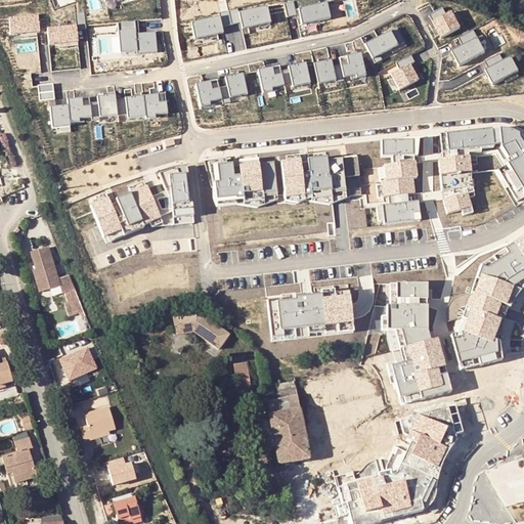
[(290,0),(286,1),(289,15),(298,13),(295,0),(290,0)]
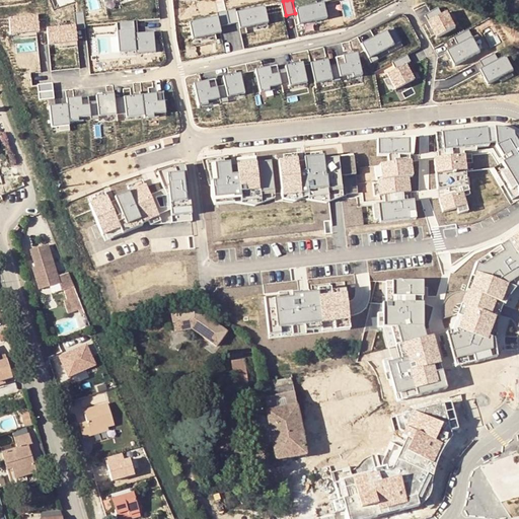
[(324,0),(297,6),(300,22),(327,16),(324,0)]
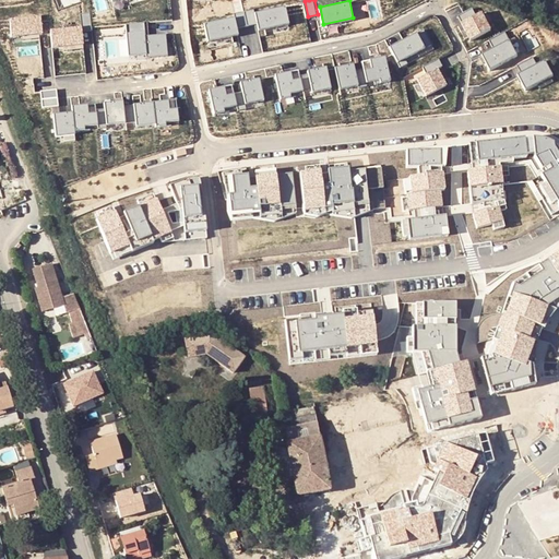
[(256,7),(246,9),(249,24),(259,22),(260,28),(290,22),(286,4),(257,11),(256,7)]
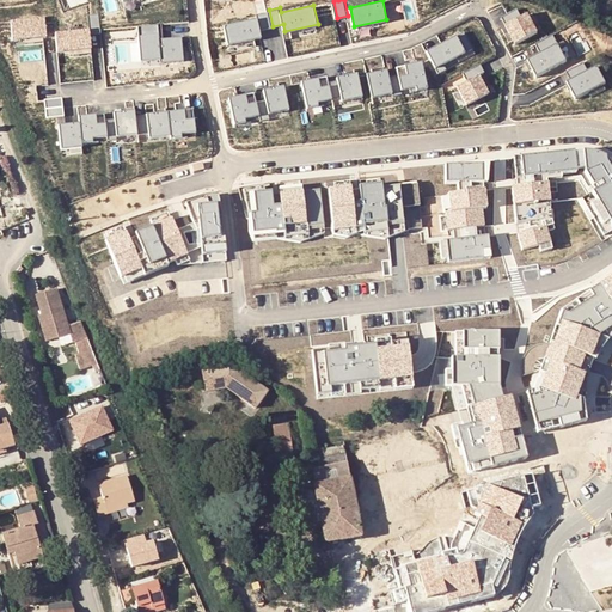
[(501,16),(515,42),(537,31),(528,12),(521,16),(518,7),(501,16)]
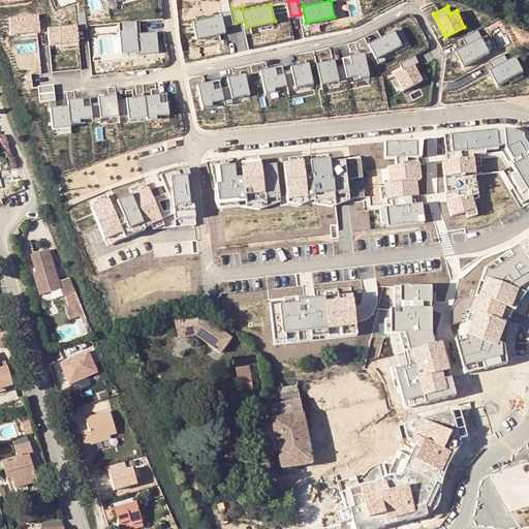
[(224,14),(195,21),(198,37),(227,31),(225,25),(236,23),(232,8),(223,10),(224,14)]
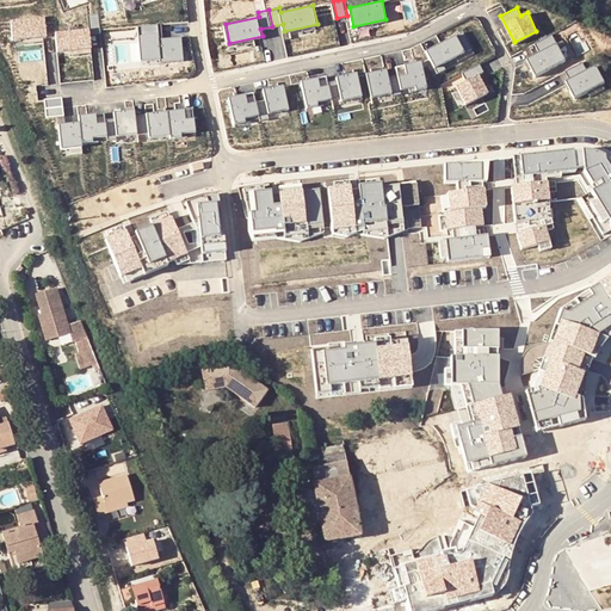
[(57,31),(60,49),(94,45),(92,31),(103,30),(100,11),(91,12),(92,28),(57,31)]
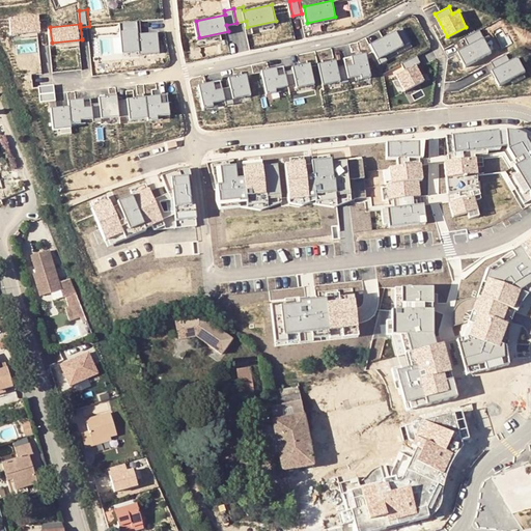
[(42,14),(12,17),(15,32),(44,29),(42,14)]
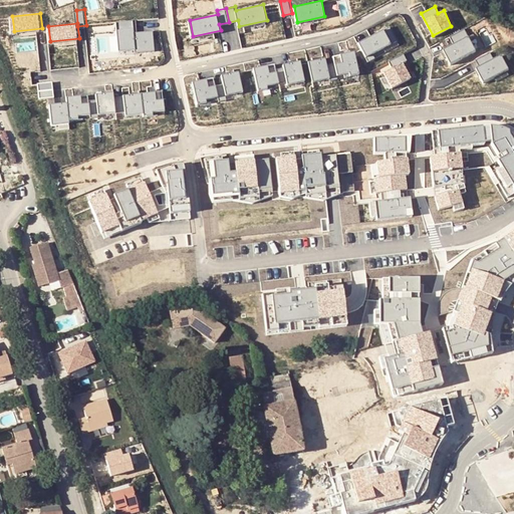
[(135,19),(117,20),(120,49),(137,48),(137,51),(157,49),(155,29),(136,30),(135,19)]
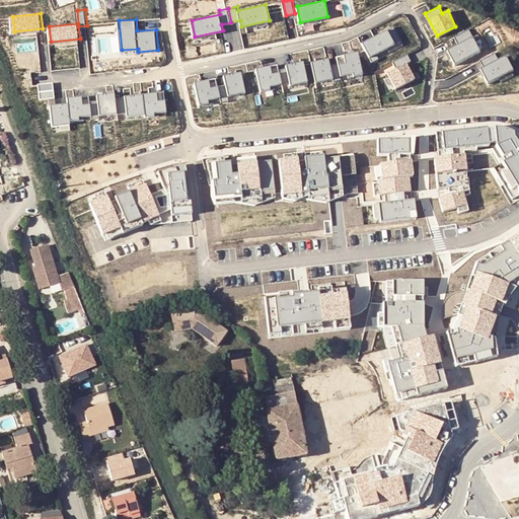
[(400,40),(393,25),(363,42),(372,59),(378,56),(376,53),(400,40)]
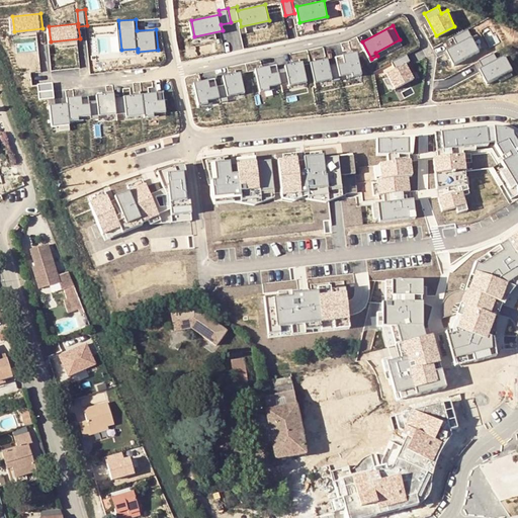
[(457,44),(446,49),(454,64),(480,50),(467,27),(453,35),(457,44)]
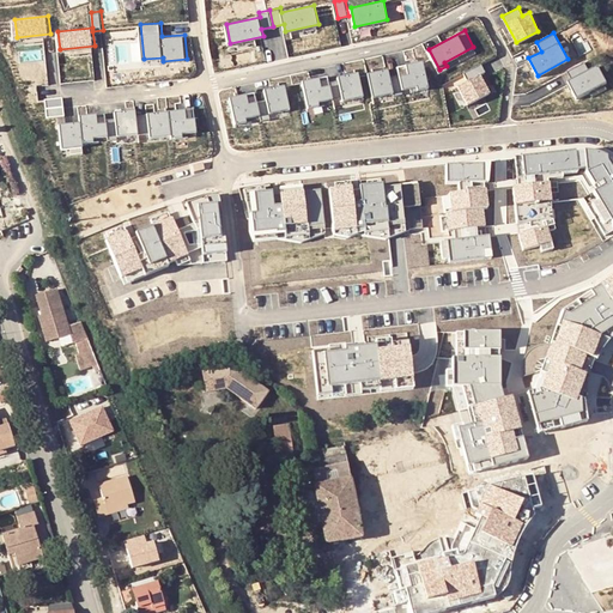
[(400,72),(404,89),(412,86),(412,91),(429,87),(423,60),(399,65),(400,72)]
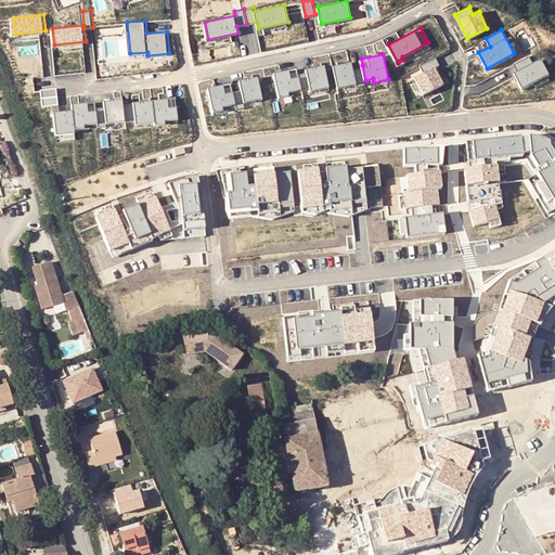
[(529,54),(513,63),(517,71),(514,73),(521,88),(549,74),(541,59),(533,62),(529,54)]
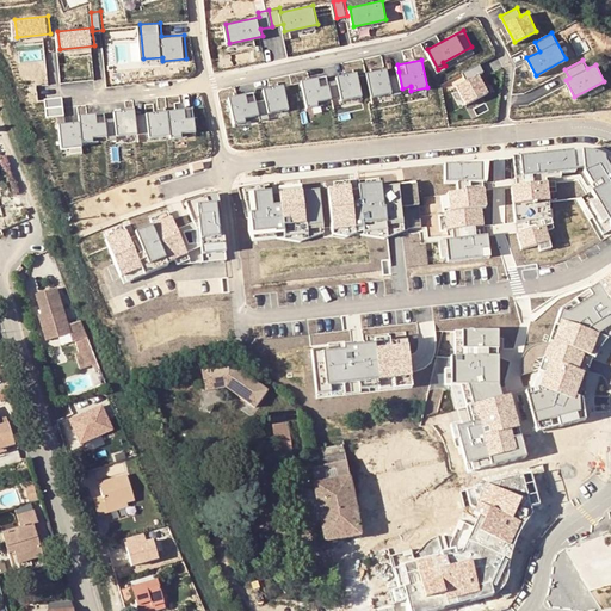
[(463,80),(456,84),(466,103),(488,91),(481,76),(479,73),(483,69),(480,61),(458,73),(463,80)]
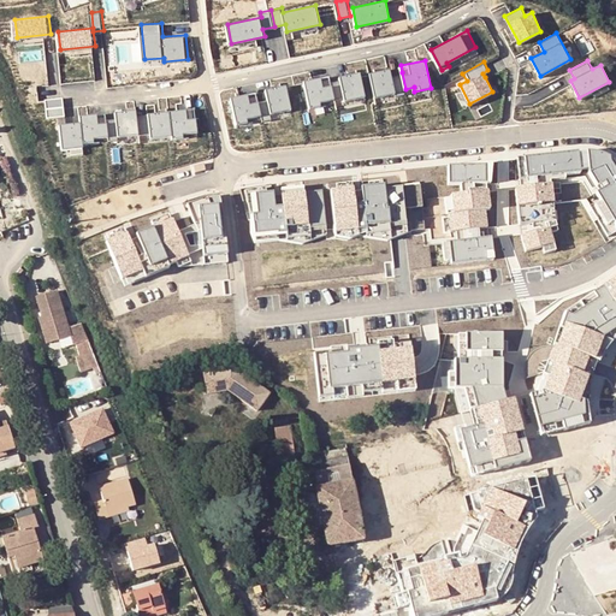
[(391,67),(371,72),(375,96),(396,93),(396,95),(407,93),(406,89),(402,72),(392,75),(391,67)]
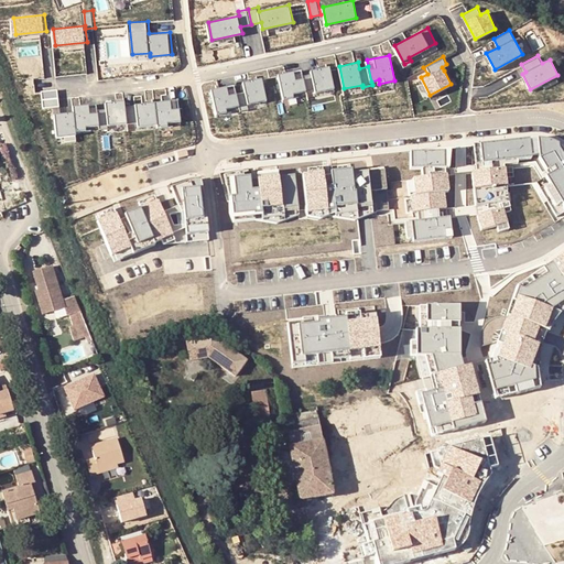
[(312,72),(304,74),(307,90),(315,88),(316,93),(335,88),(331,65),(312,69),(312,72)]
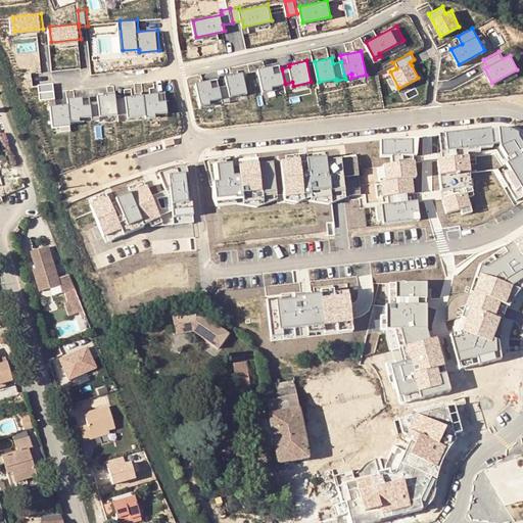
[(281,63),(258,67),(264,92),(278,89),(277,86),(285,84),(282,68),(281,63)]
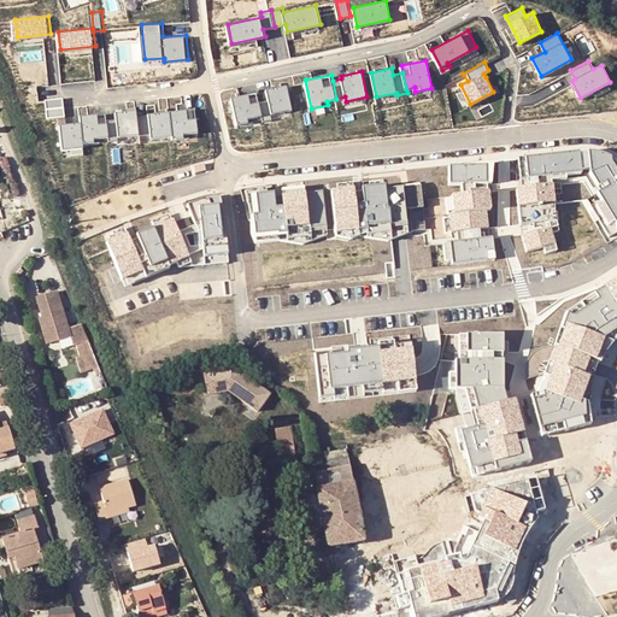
[(270,98),(260,100),(264,115),(265,121),(274,118),(272,113),(293,109),(288,83),(268,88),(270,98)]
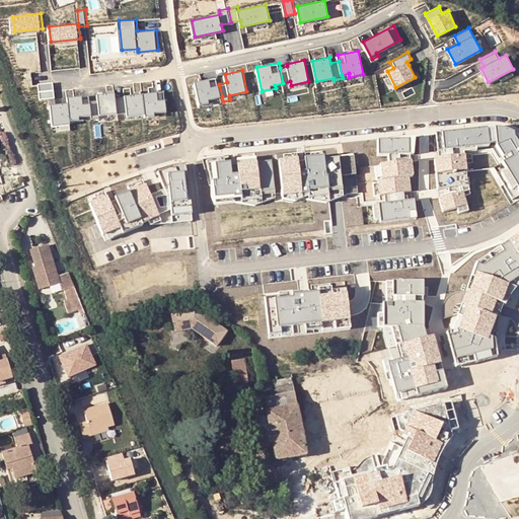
[(217,76),(196,81),(201,104),(215,101),(214,98),(222,96),(219,84),(217,76)]
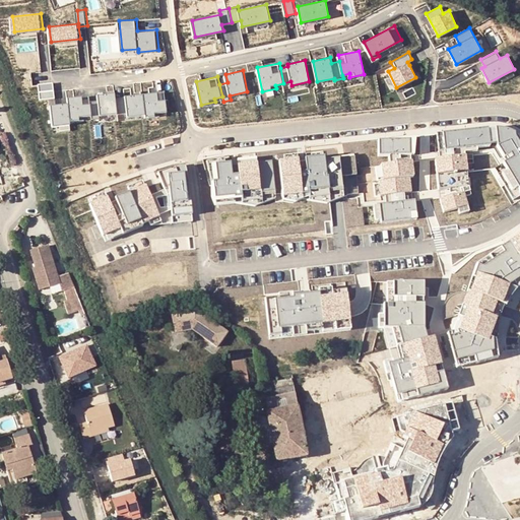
[(55,81),(41,82),(42,90),(56,89),(55,81)]
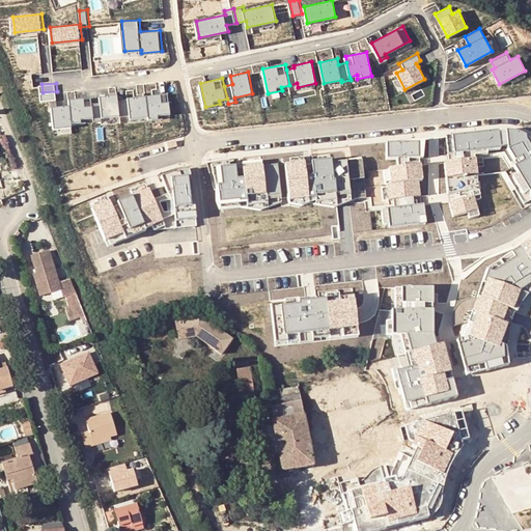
[(57,91),(43,92),(44,101),(58,99),(57,91)]
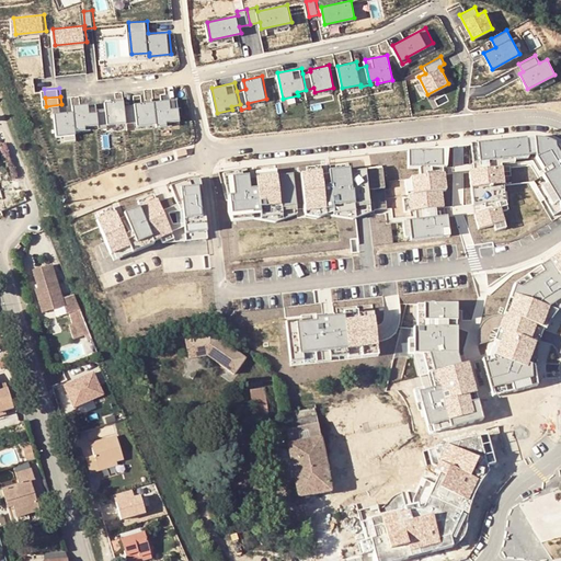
[(179,99),(156,101),(158,123),(158,125),(174,124),(173,119),(182,119),(179,99)]
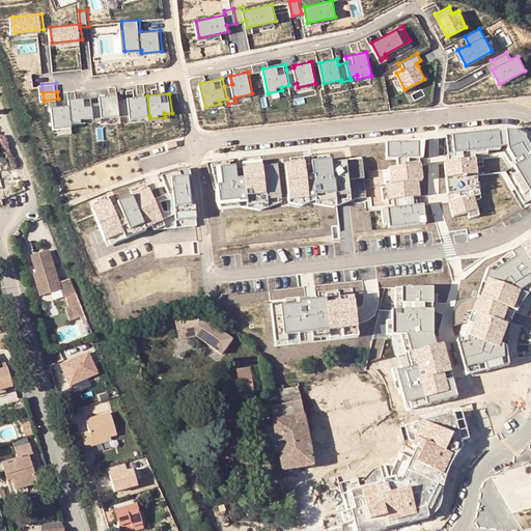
[(102,102),(93,103),(95,116),(95,120),(104,119),(104,117),(121,115),(119,99),(119,94),(102,96),(102,102)]
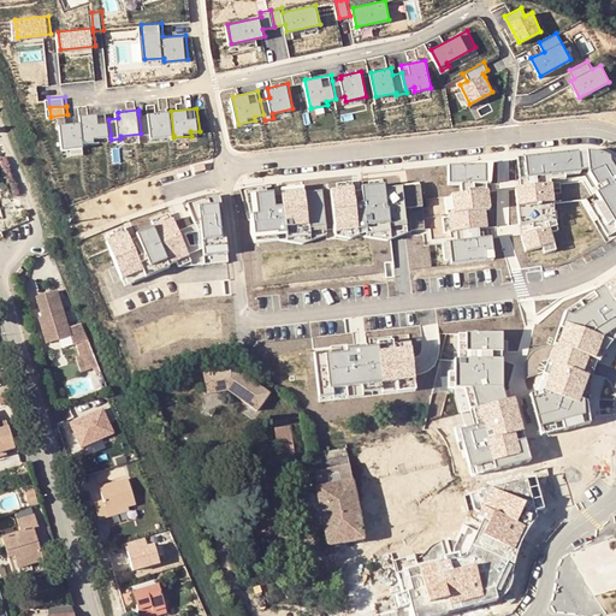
[(171,111),(138,114),(141,134),(152,132),(153,136),(173,135),(171,111)]
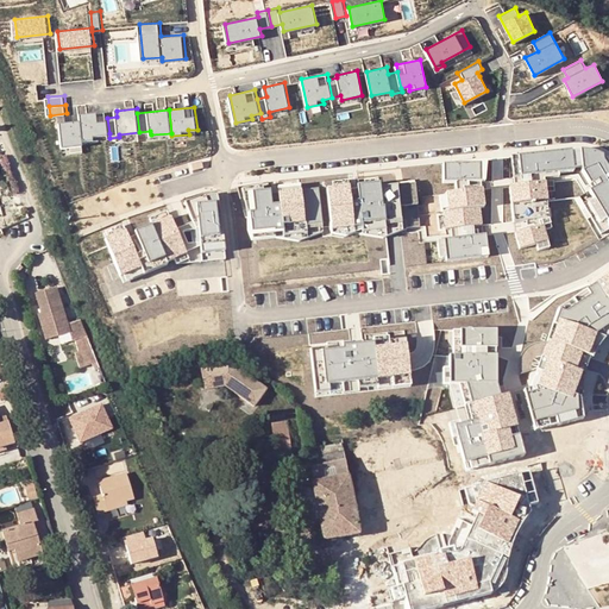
[(82,121),(83,140),(102,138),(102,135),(110,133),(107,118),(107,112),(81,114),(82,121)]
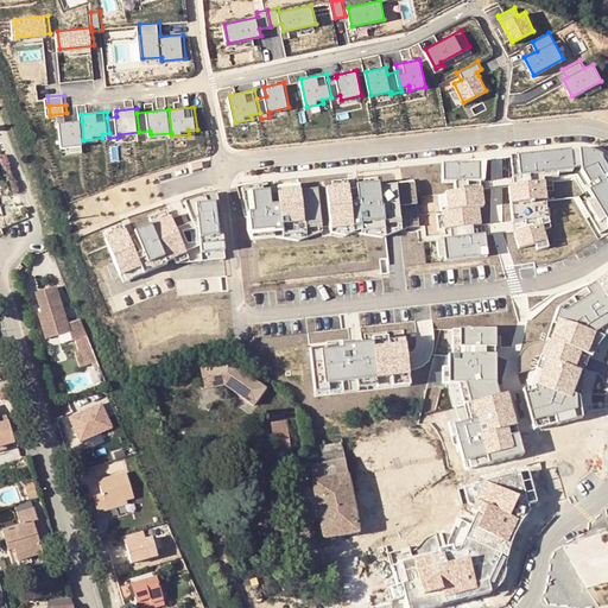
[(83,140),(82,121),(62,122),(64,146),(84,144),(83,140)]
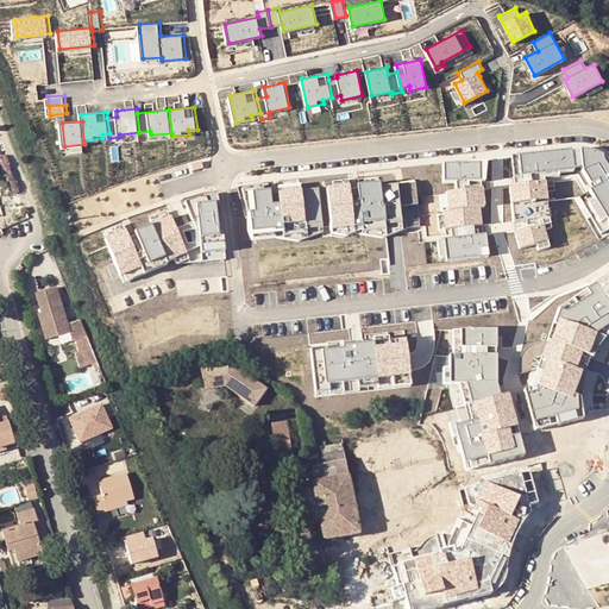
[(608,228),(608,161),(597,155),(585,152),(573,151),(518,157),(520,179),(576,173),(608,228)]
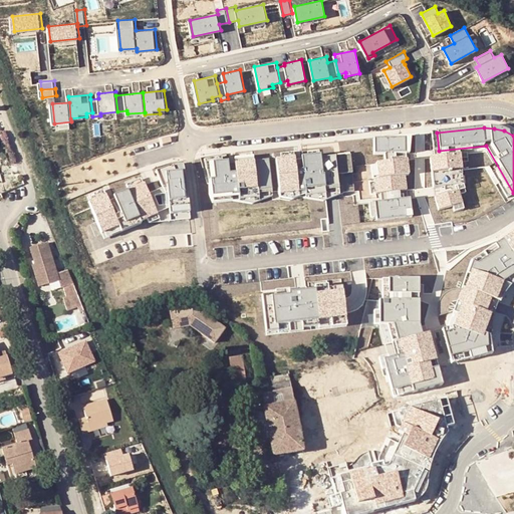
[(437,133),(430,134),(433,158),(439,158),(439,151),(437,133)]
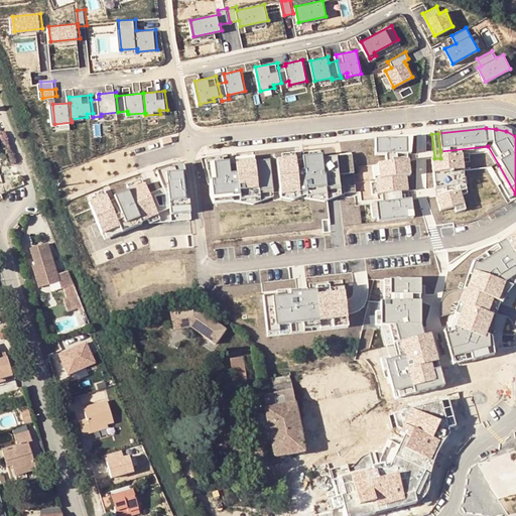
[(406,138),(376,138),(376,154),(406,153),(406,138)]
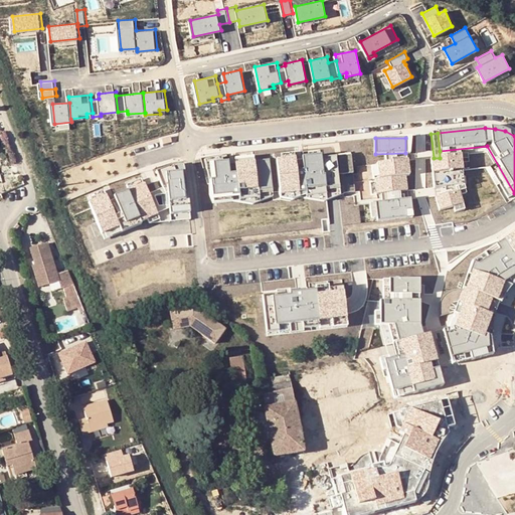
[(296,155),(278,157),(281,191),(299,190),(300,191),(307,190),(307,193),(326,191),(356,188),(352,152),(322,155),(322,152),(303,154),(304,160),(297,160),(296,155)]
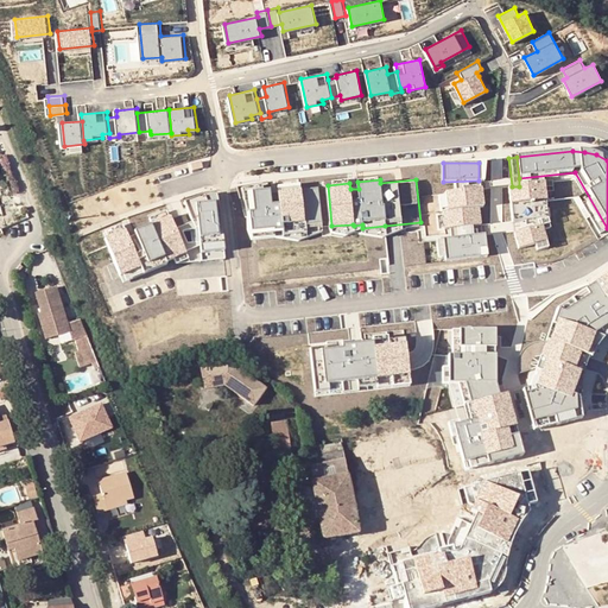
[(519,187),(512,187),(507,188),(511,217),(544,214),(542,183),(519,187)]
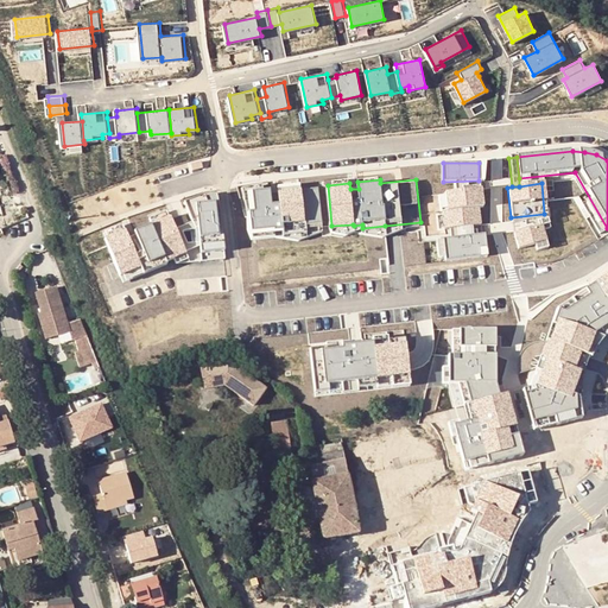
[(271,188),(247,190),(251,216),(252,229),(274,227),(274,232),(283,230),(284,233),(308,230),(306,223),(322,221),(318,187),(302,189),(301,184),(278,187),(279,194),(271,195),(271,188)]
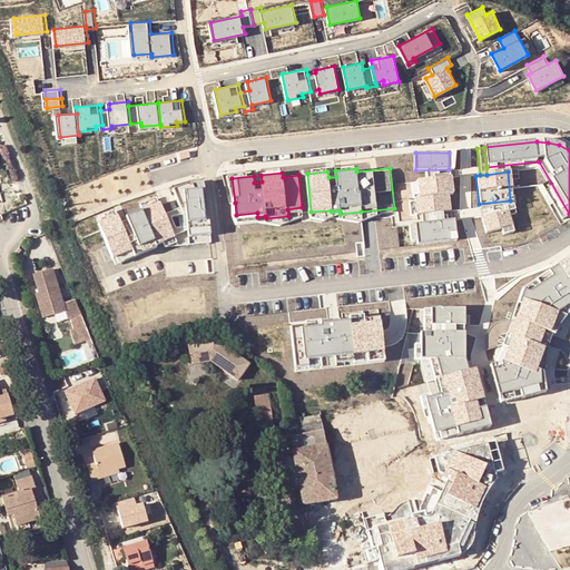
[(413,195),(415,213),(450,208),(448,193),(452,192),(450,175),(418,178),(420,195),(413,195)]
